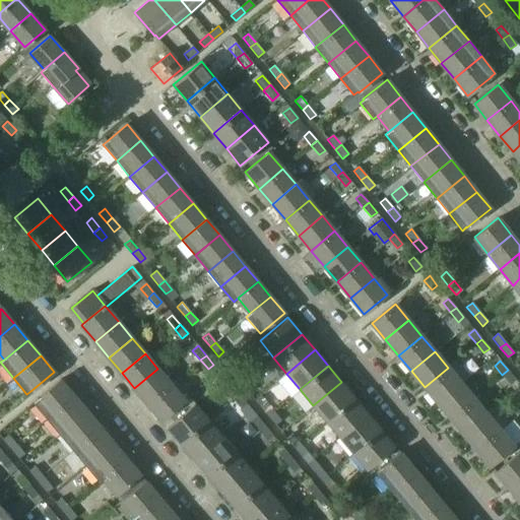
[(448,368),(425,387),(438,402),(461,383),(448,368)]
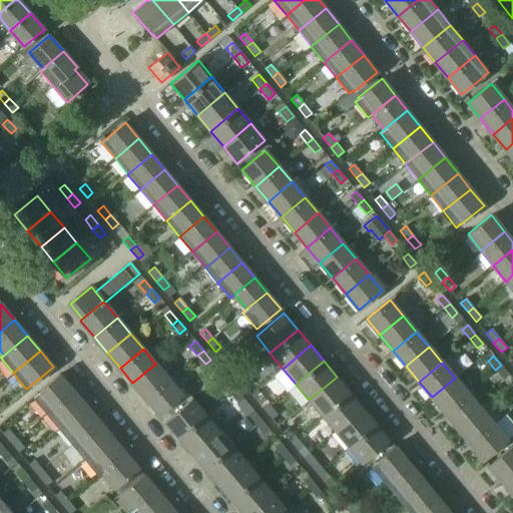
[(155,364),(132,383),(145,399),(168,380),(155,364)]
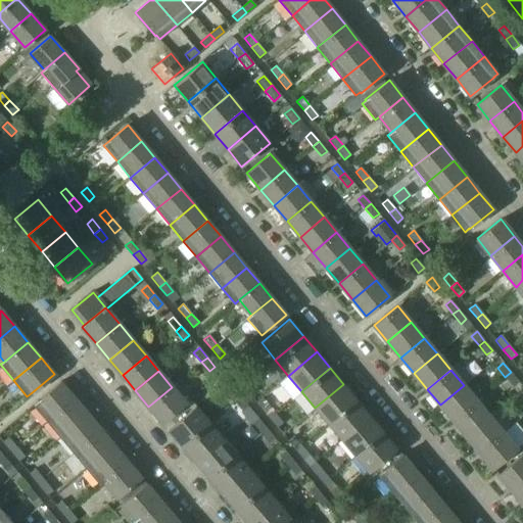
[(235,377),(243,386),(248,382),(240,372),(235,377)]
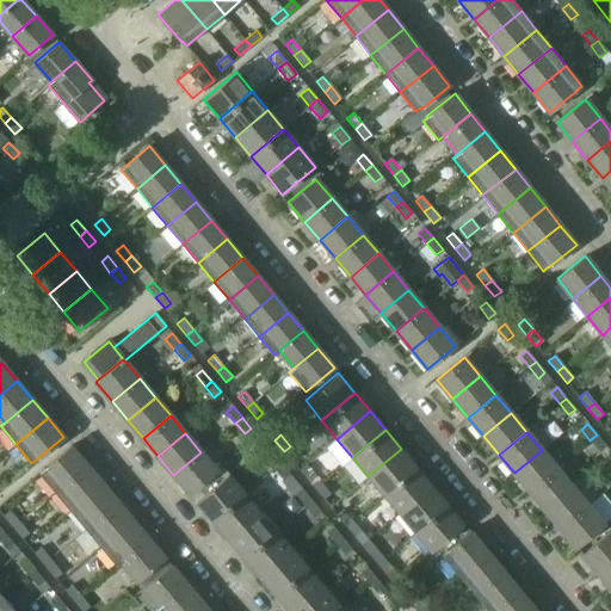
[(606,446),(597,434),(590,440),(599,451),(606,446)]
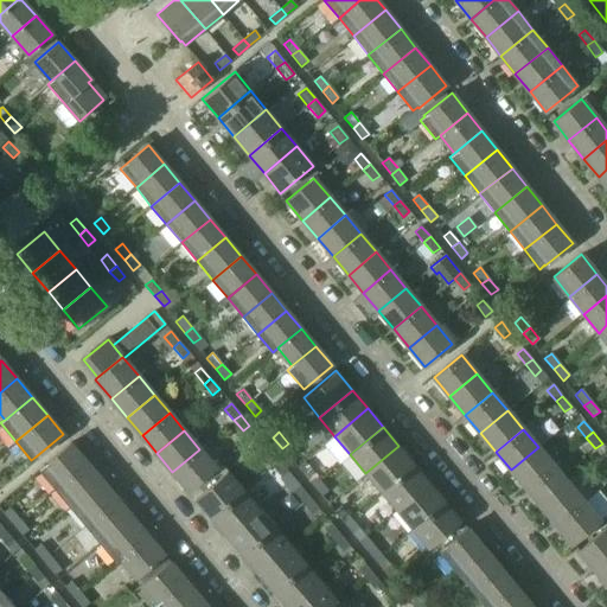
[(39,470),(55,489),(85,461),(70,443),(43,466),(44,466),(39,470)]
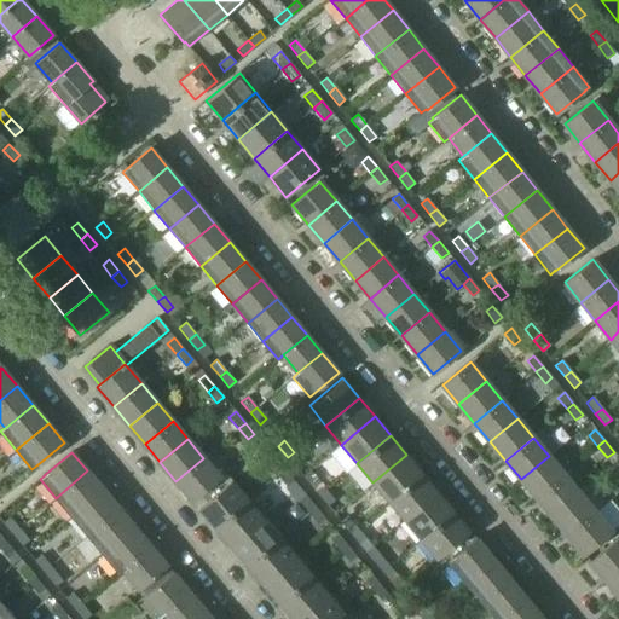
[(304,463),(294,452),(288,457),(296,468),(304,463)]
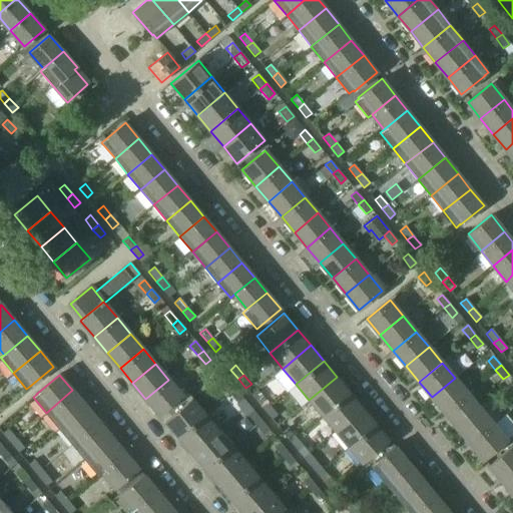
[(337,377),(309,400),(322,416),(350,392),(337,377)]
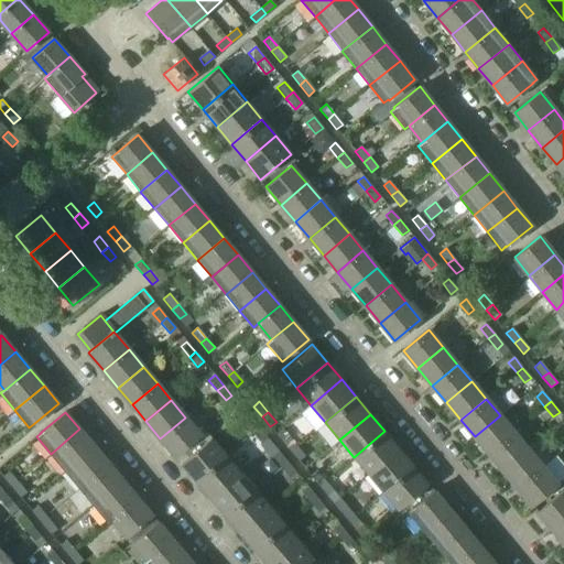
[(500,415),(475,436),(488,453),(513,432),(500,415)]
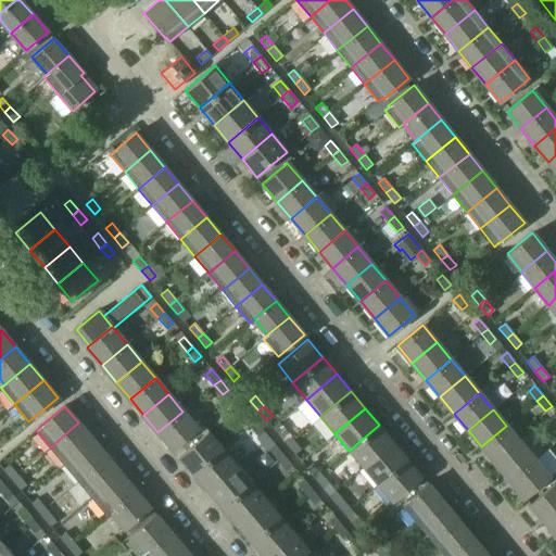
[(182,412),(158,432),(172,450),(197,429),(182,412)]
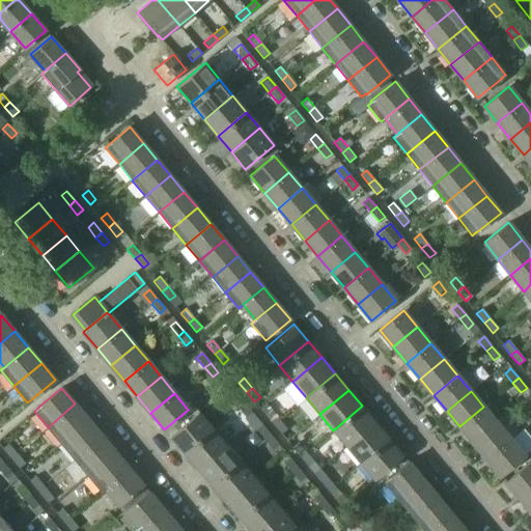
[(229,397),(238,408),(244,402),(235,393),(229,397)]
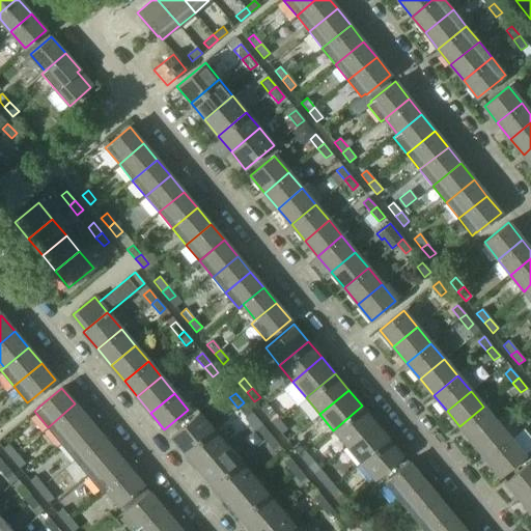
[(251,412),(244,402),(238,408),(246,417),(251,412)]
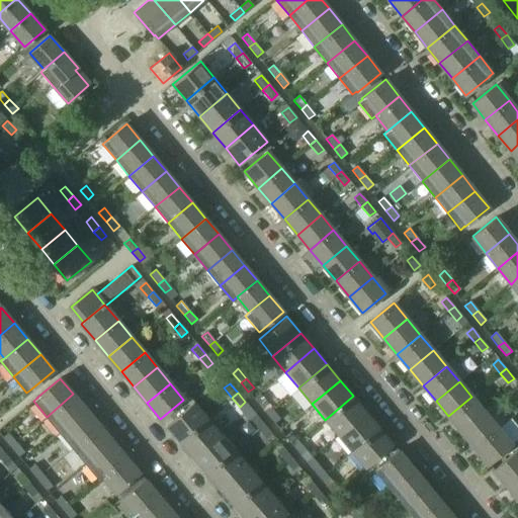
[(73,394),(47,417),(60,433),(87,410),(73,394)]
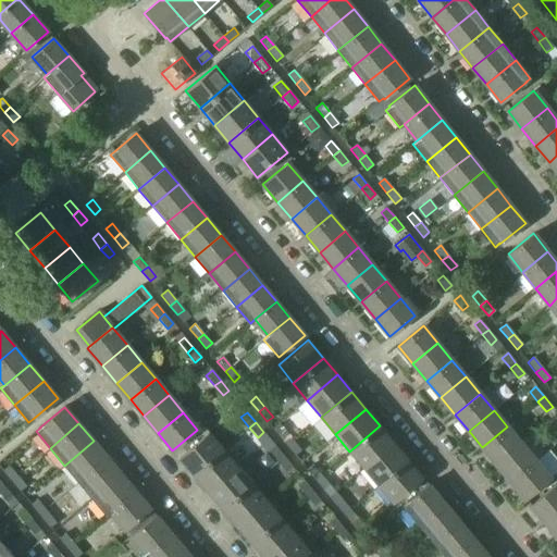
[(394,443),(380,425),(349,452),(363,468),(394,443)]
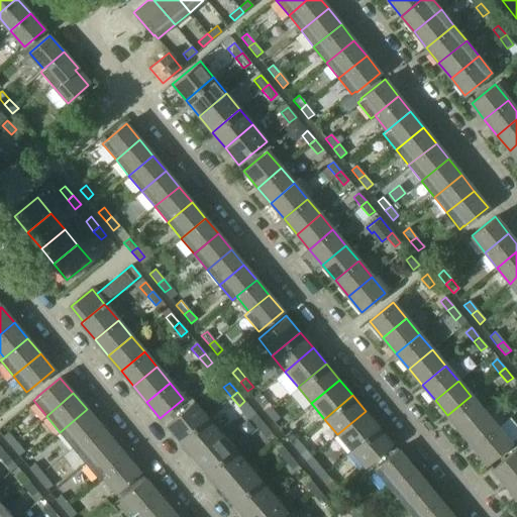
[(471,396),(447,415),(460,431),(484,412),(471,396)]
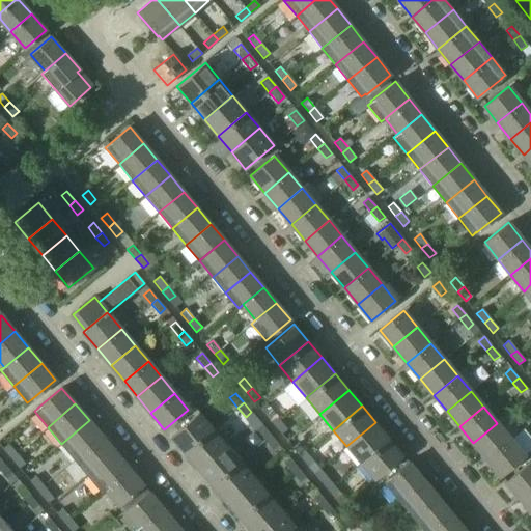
[(266,415),(274,425),(279,420),(271,410),(266,415)]
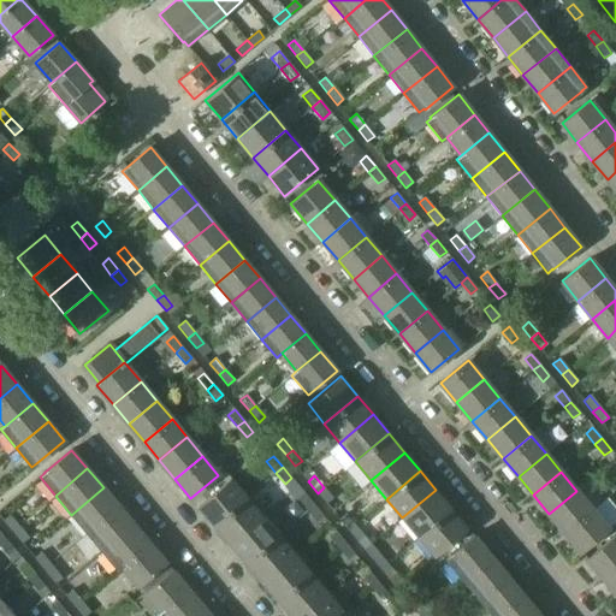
[(197,505),(214,526),(247,497),(230,478),(197,505)]
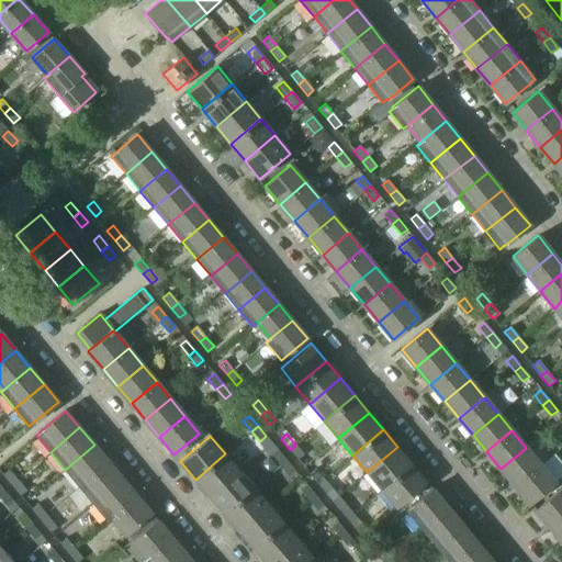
[(530,444),(544,459),(552,452),(538,437),(530,444)]
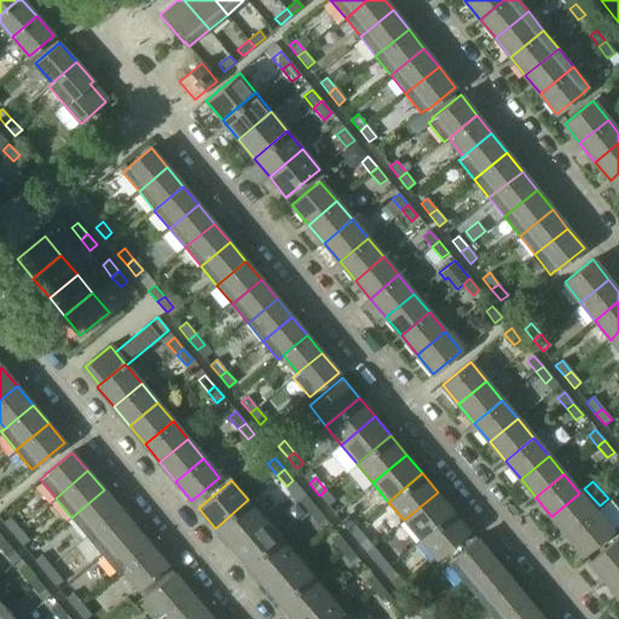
[(104,490),(71,518),(87,536),(120,509),(104,490)]
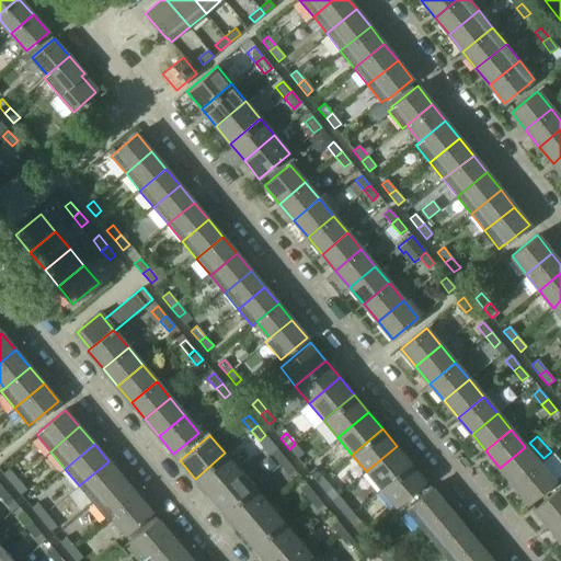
[(304,454),(295,444),(289,449),(297,458),(304,454)]
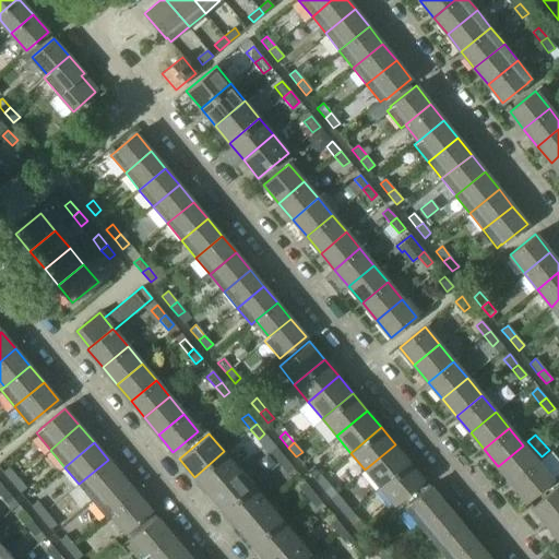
[(409,462),(395,444),(365,470),(379,487),(409,462)]
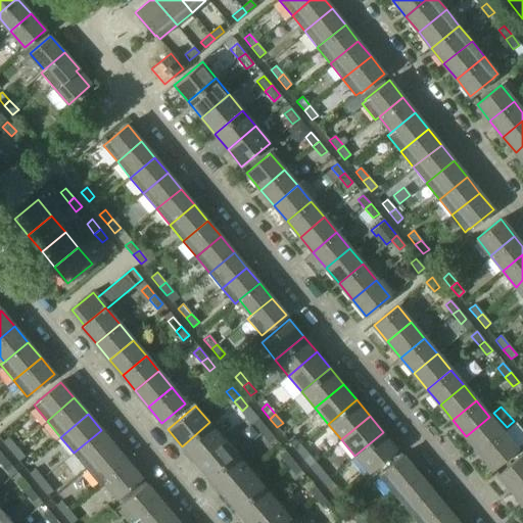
[(489,417),(466,436),(479,452),(503,432),(489,417)]
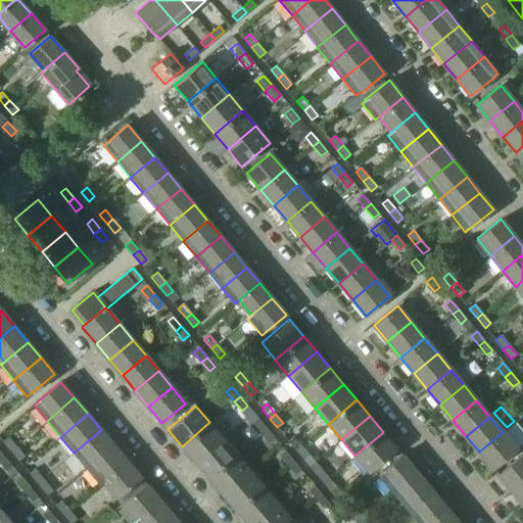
[(252,424),(260,433),(267,428),(258,419),(252,424)]
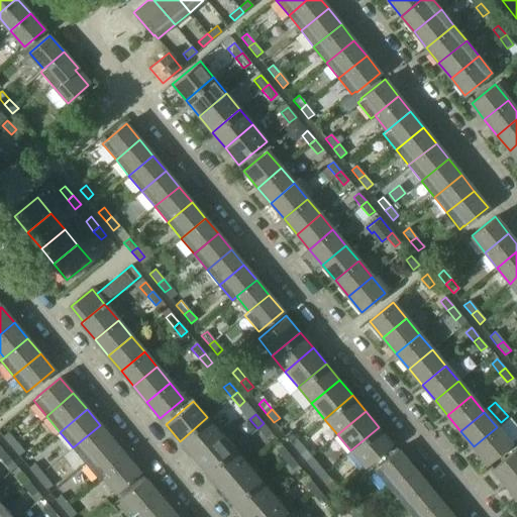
[(207,417),(180,441),(193,456),(220,433),(207,417)]
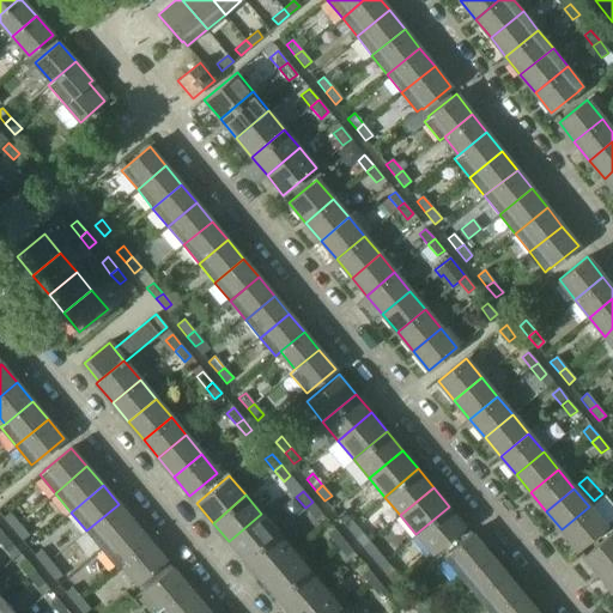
[(321,513),(313,502),(305,508),(315,519),(321,513)]
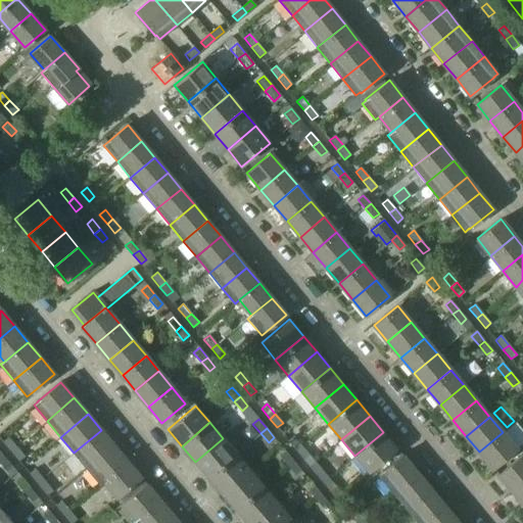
[(101,430),(74,453),(87,468),(113,445),(101,430)]
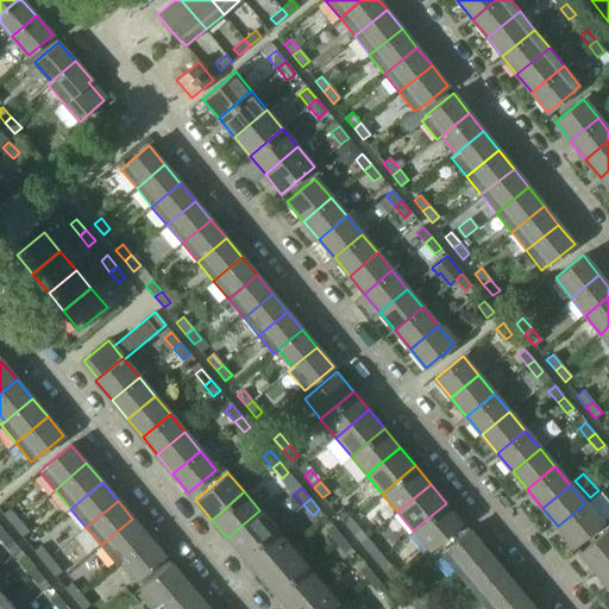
[(463,522),(446,503),(413,531),(429,550),(463,522)]
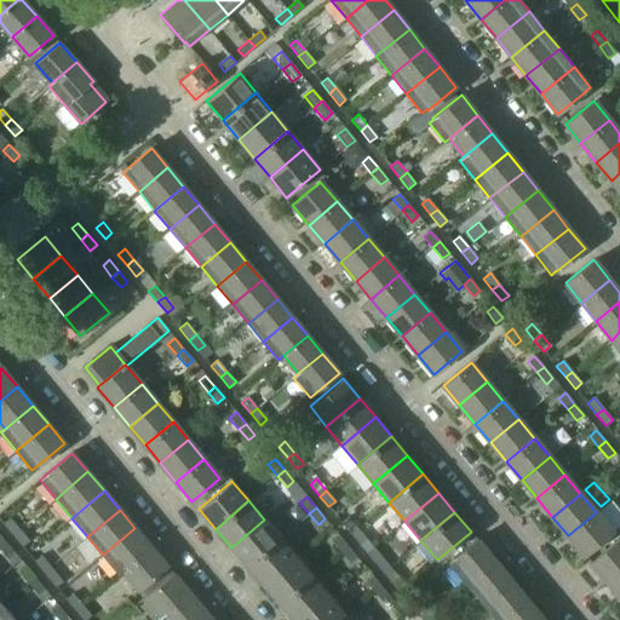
[(596,512),(568,535),(584,555),(612,532),(596,512)]
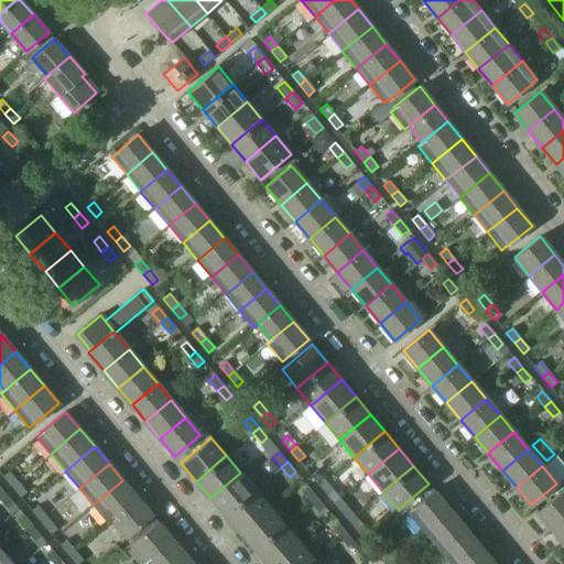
[(311,475),(320,486),(325,480),(316,470),(311,475)]
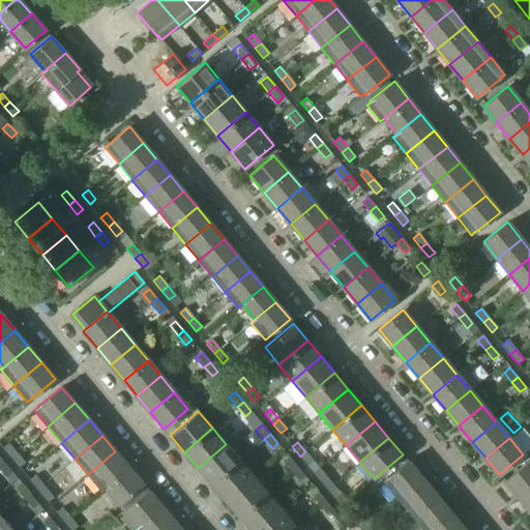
[(8,443),(3,448),(10,458),(16,452),(8,443)]
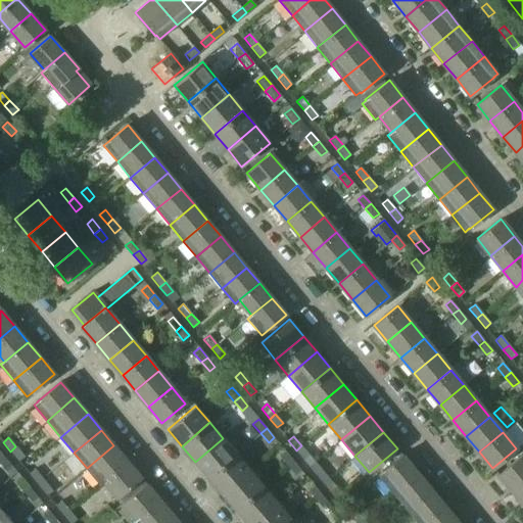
[(223,438),(195,462),(208,478),(236,454),(223,438)]
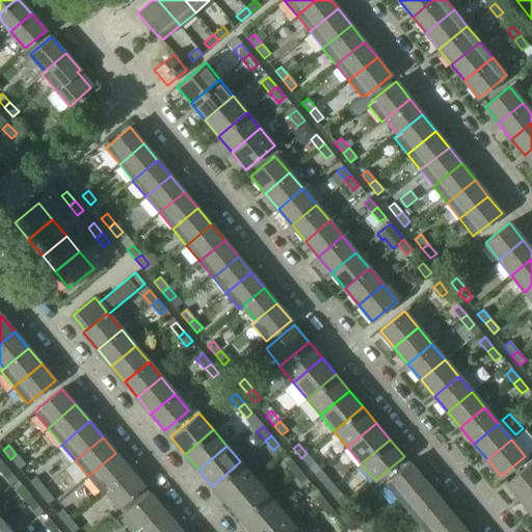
[(115,453),(88,476),(101,493),(105,489),(129,470),(115,453)]
